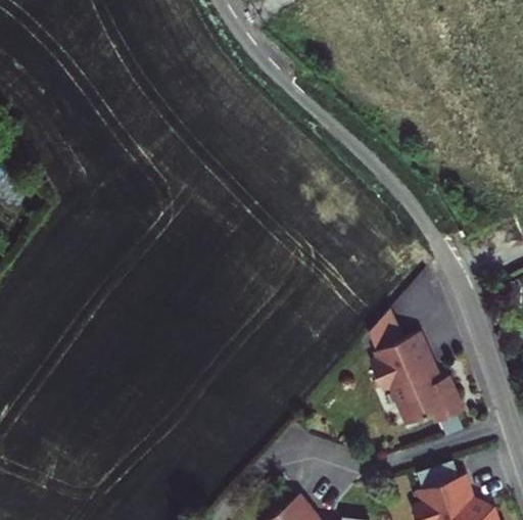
[(497,303),(489,306),(493,319),(502,315),(497,303)]
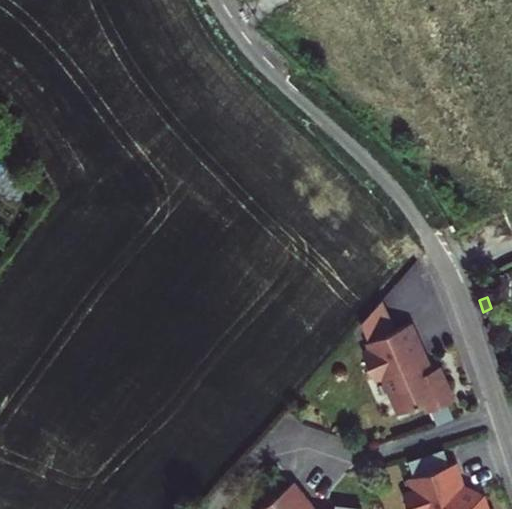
[(383,302),(374,312),(378,321),(389,316),(383,302)]
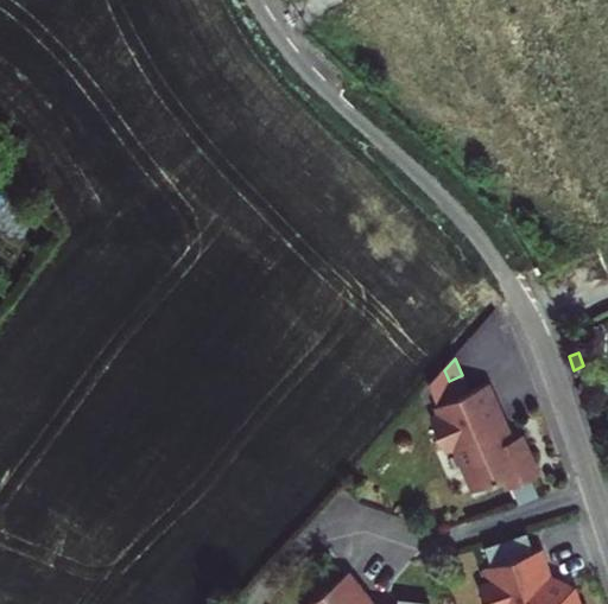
[(430,387),(441,408),(470,394),(462,375),(449,381),(444,370),(430,387)]
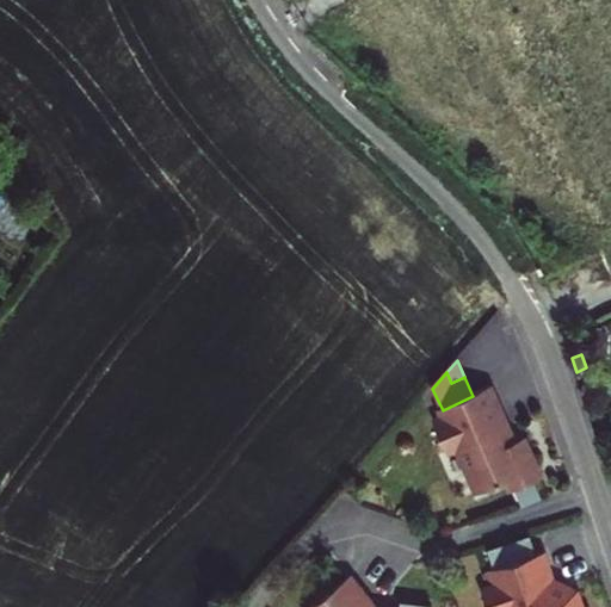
[(443,410),(442,412),(445,422),(436,426),(449,456),(460,451),(481,495),(511,482),(517,493),(543,481),(524,440),(517,444),(491,389),(473,396),(443,410)]
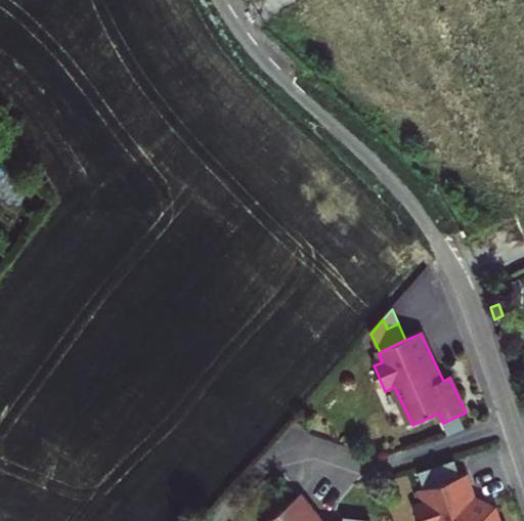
[(418,473),(424,489),(461,477),(455,460),(418,473)]
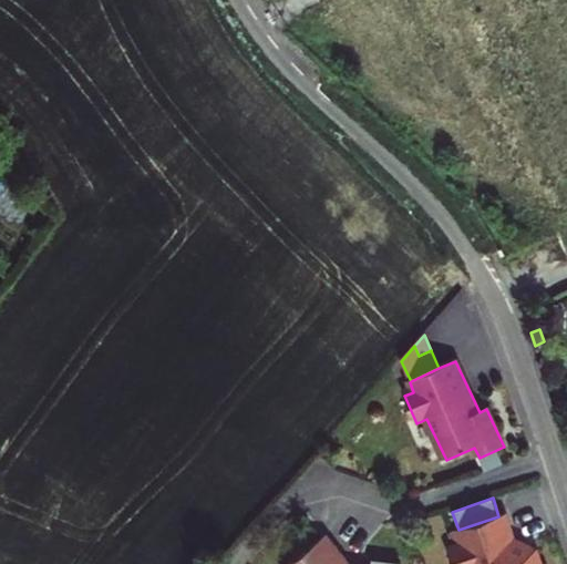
[(539,563),(536,551),(513,540),(504,514),(498,516),(459,530),(454,532),(459,546),(449,550),(453,563),(539,563)]
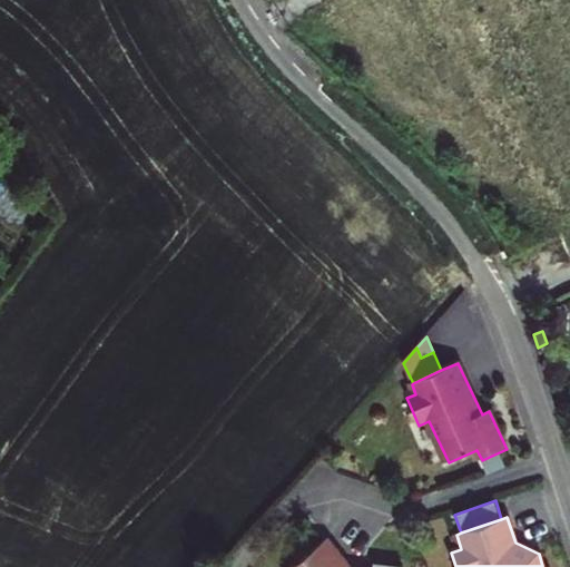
[(393,566),(374,564),(374,566),(344,566),(325,541),(293,566),(393,566)]
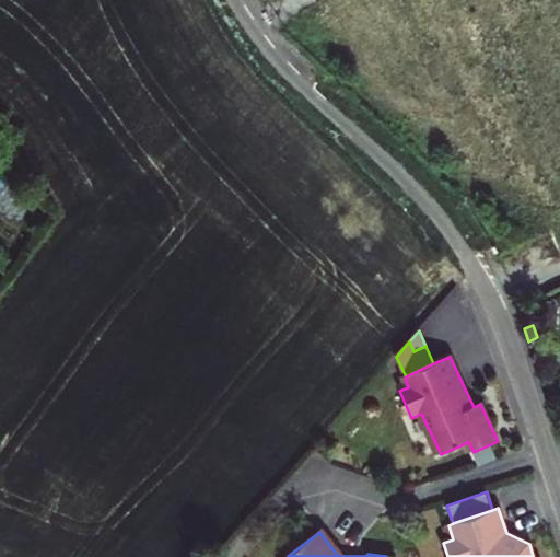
All buildings are outlined.
